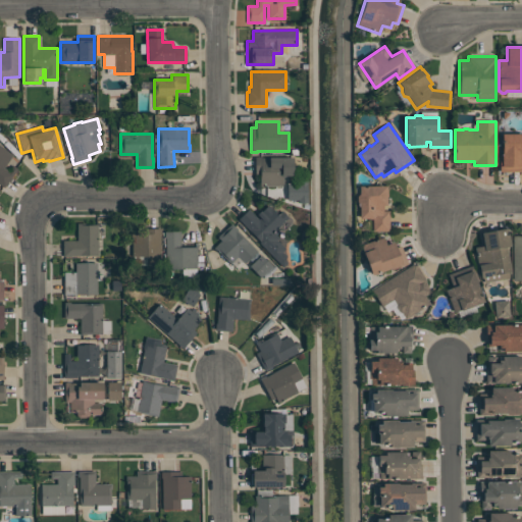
[(500,171),(500,155),(502,155),(502,134),(521,134),(521,166),(521,171),(500,171)]
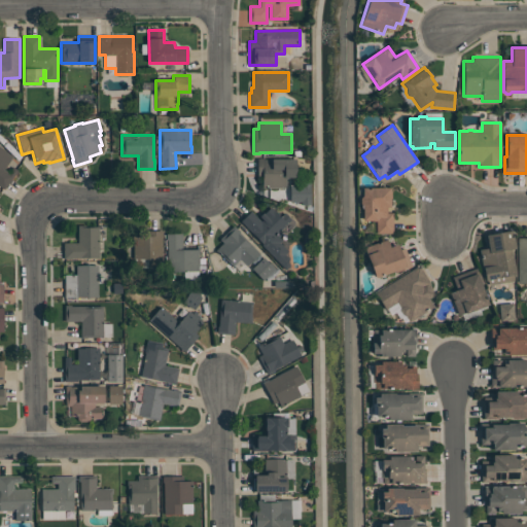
[(0,146),(13,156),(4,170),(9,173),(13,167),(18,170),(4,189),(0,186),(0,146)]
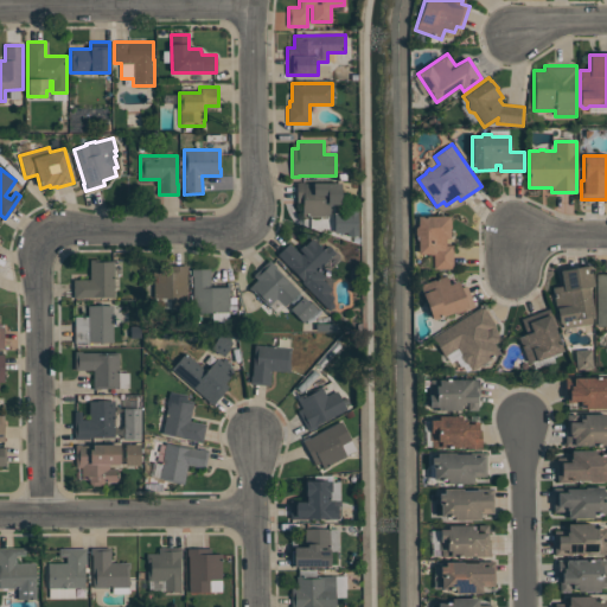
[(340,183),(340,205),(328,205),(328,216),(308,216),(308,217),(302,217),(302,203),(296,203),(296,183),(340,183)]
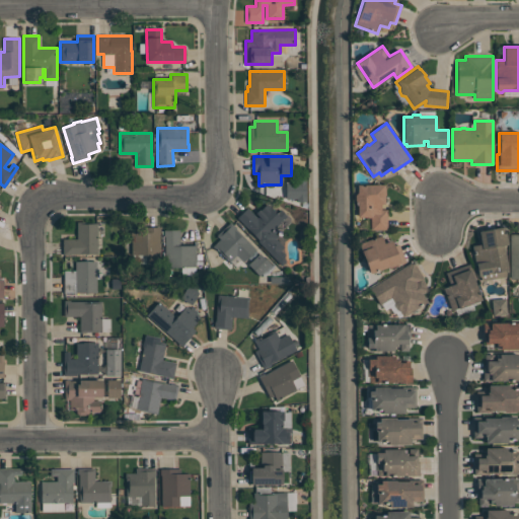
[(305,178),(295,178),(295,182),(286,182),(286,201),(305,201),(305,178)]
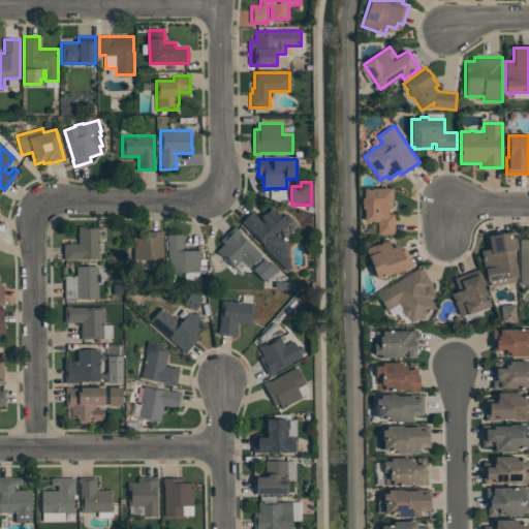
[(395,234),(377,234),(377,222),(374,222),(374,221),(364,221),(364,206),(361,204),(361,198),(364,196),(364,188),(392,188),(392,192),(392,198),(392,199),(392,208),(387,208),(387,214),(394,213),(395,234)]
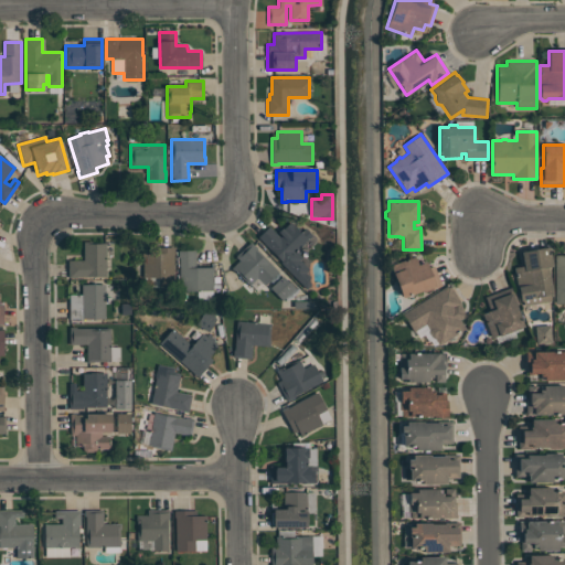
[(306,289),(280,263),(281,262),(257,237),(269,226),(276,233),(281,227),(283,228),(290,222),(300,232),(305,227),(312,235),(296,251),(302,257),(299,259),(309,269),(305,273),(310,278),(307,280),(310,285),(306,289)]
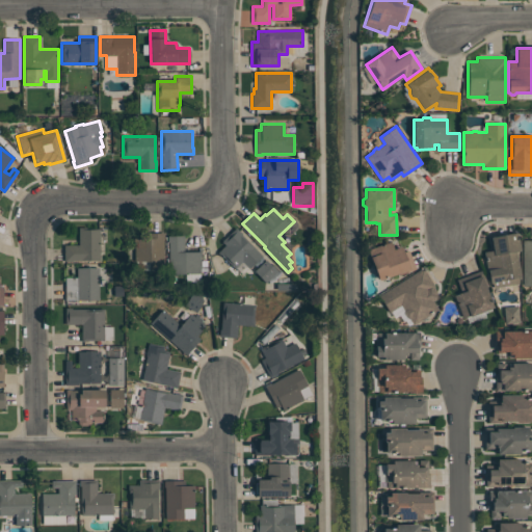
[(100,260),(72,260),(72,261),(64,261),(64,245),(78,245),(78,228),(100,228),(100,260)]
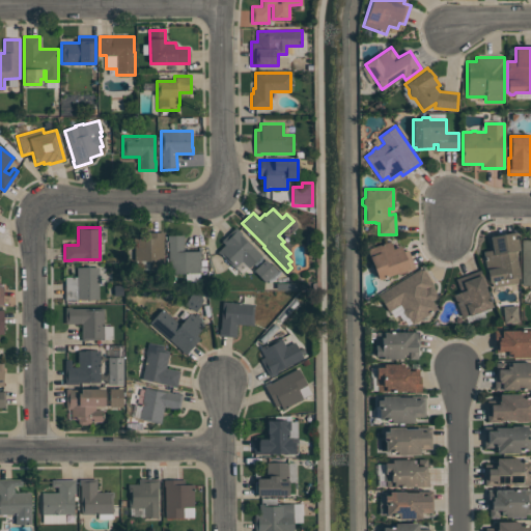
[(217,252),(225,245),(221,241),(235,227),(242,233),(241,234),(261,255),(249,268),(242,260),(234,268),(222,255),(221,256),(217,252)]
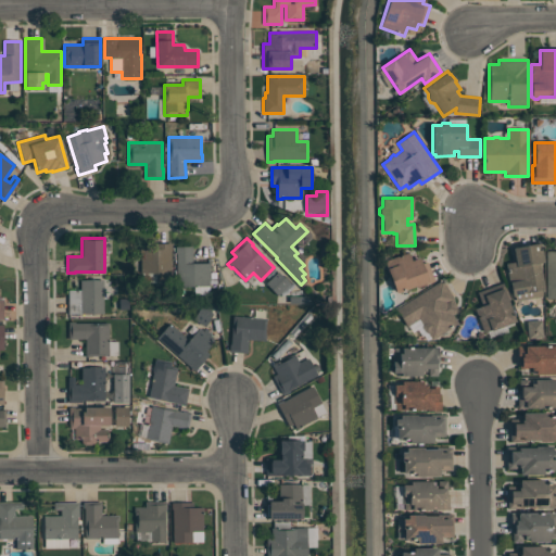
[(140,274),(140,249),(158,249),(158,243),(172,243),(172,250),(171,250),(171,281),(156,281),(156,274),(140,274)]
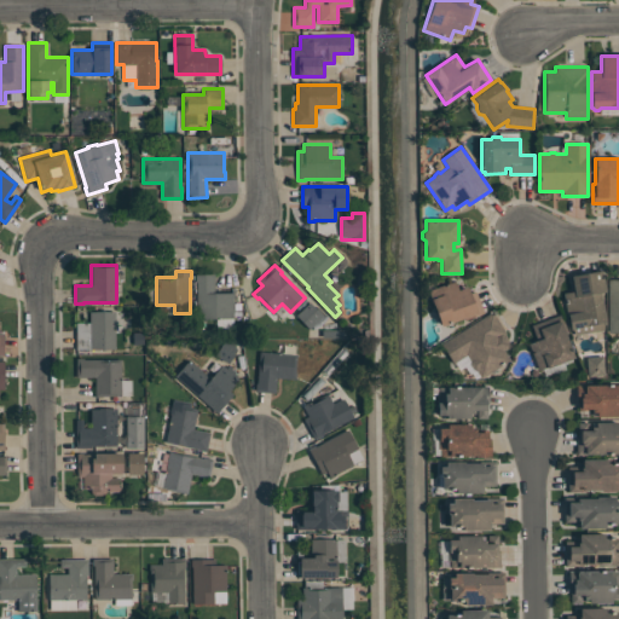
[(573,291),(571,276),(601,271),(605,291),(600,293),(606,323),(603,323),(603,330),(574,335),(572,329),(570,329),(567,316),(567,317),(562,293),(573,291)]
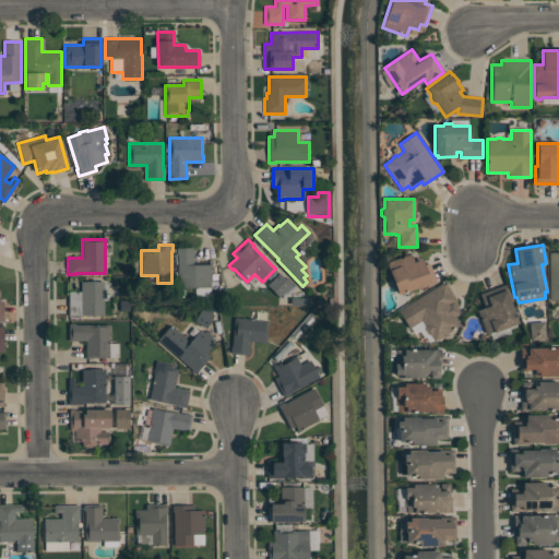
[(211,264),(211,270),(210,270),(211,288),(176,288),(176,248),(193,248),(193,264),(211,264)]
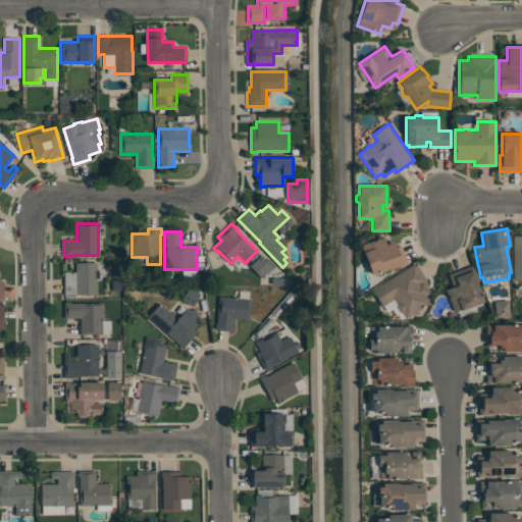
[(521,280),(513,280),(513,236),(521,236),(521,280)]
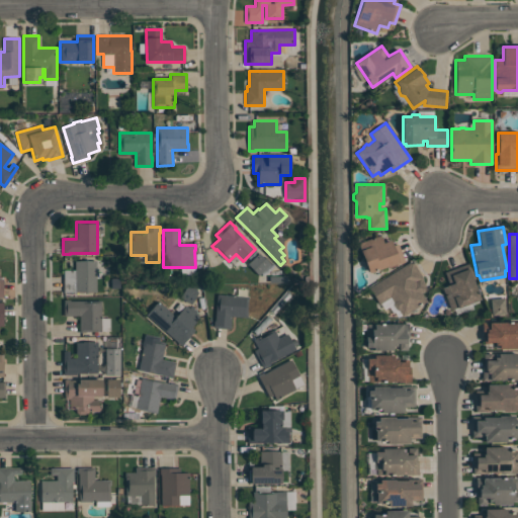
[(383,243),(392,240),(394,246),(398,244),(405,262),(389,268),(387,266),(369,273),(357,243),(380,235),(383,243)]
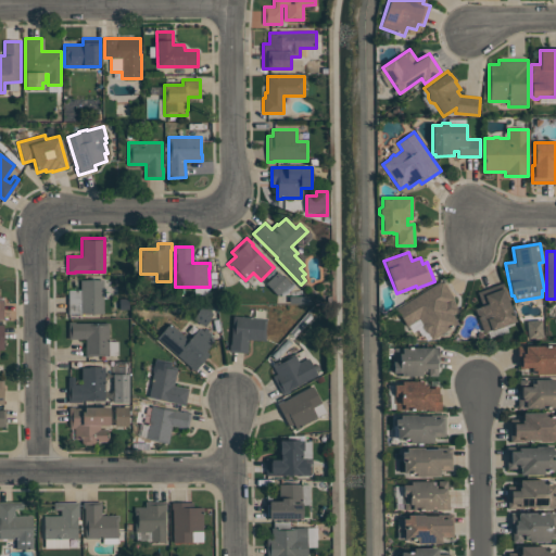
[(289,283),(277,295),(265,283),(278,272),(289,283)]
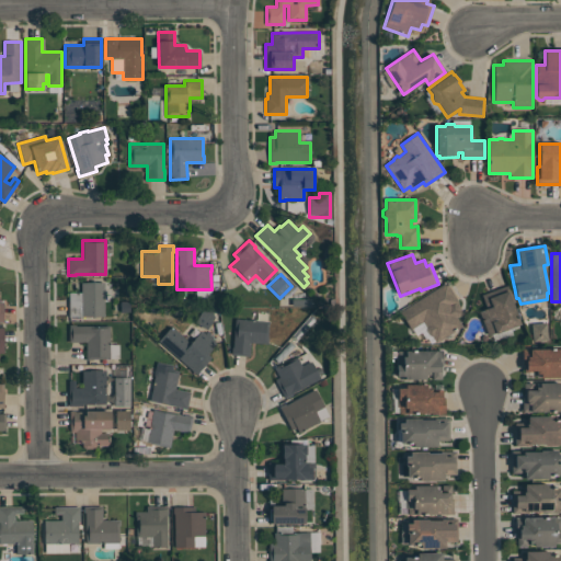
[(104,283),(104,317),(69,317),(69,293),(81,293),(81,283),(104,283)]
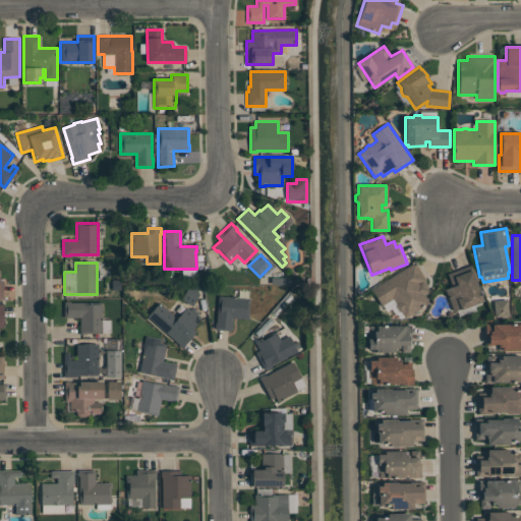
[(428,303),(405,317),(401,310),(400,311),(398,310),(395,306),(396,304),(396,303),(393,298),(381,305),(370,289),(414,263),(425,281),(424,282),(430,291),(424,295),(428,303)]
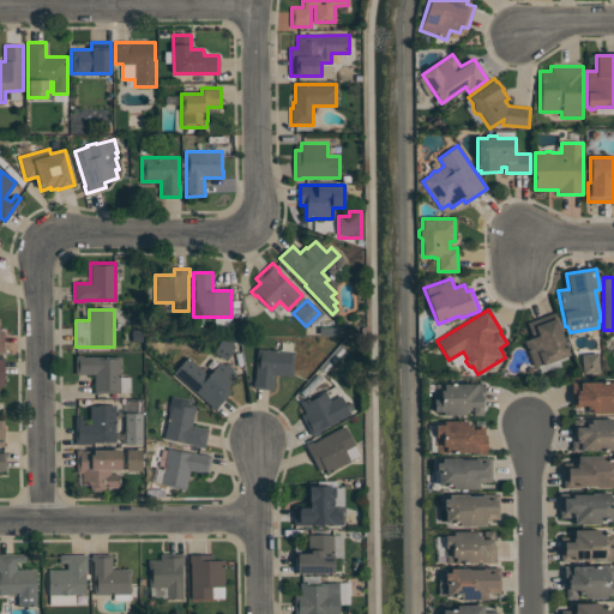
[(527,323),(553,313),(569,355),(535,367),(524,341),(533,337),(527,323)]
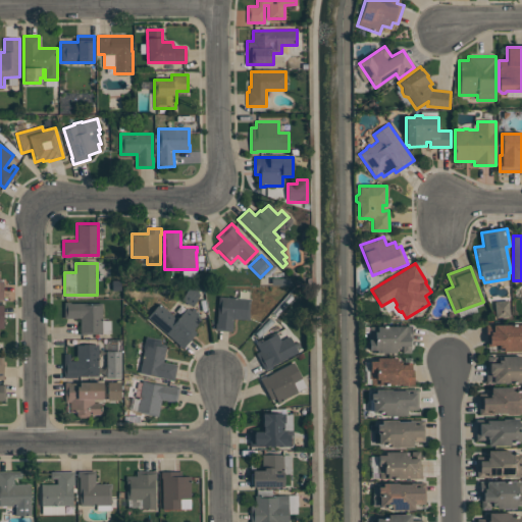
[(180,301),(188,288),(199,294),(192,307),(180,301)]
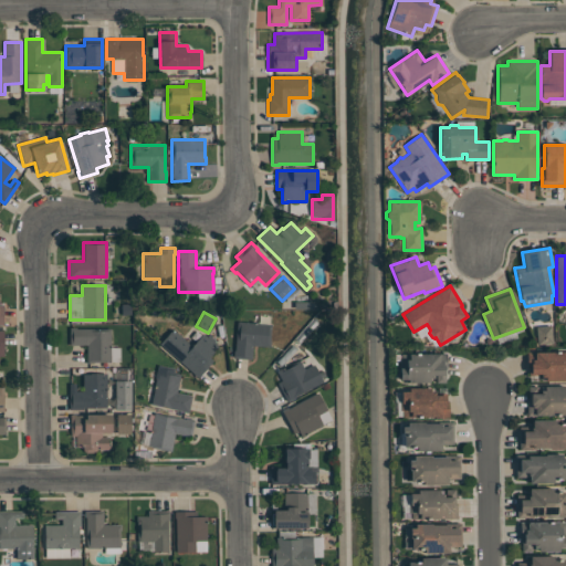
[(251,358),(233,357),(233,350),(236,350),(237,322),(271,324),(270,339),(271,339),(270,346),(252,345),(251,358)]
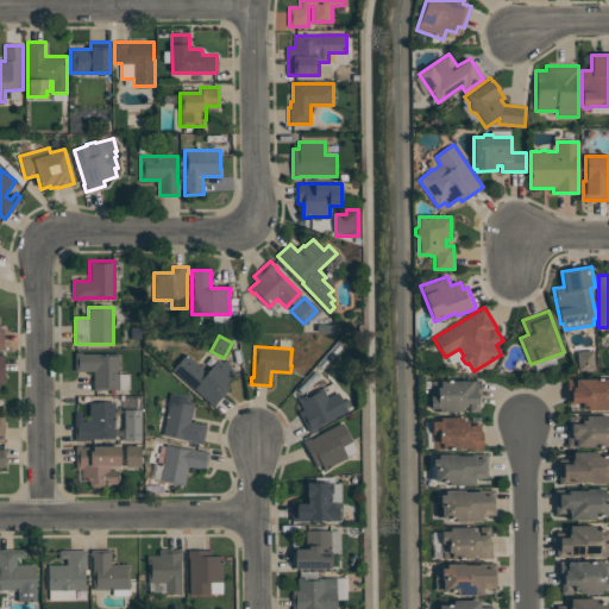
[(595,370),(578,370),(577,351),(592,350),(595,370)]
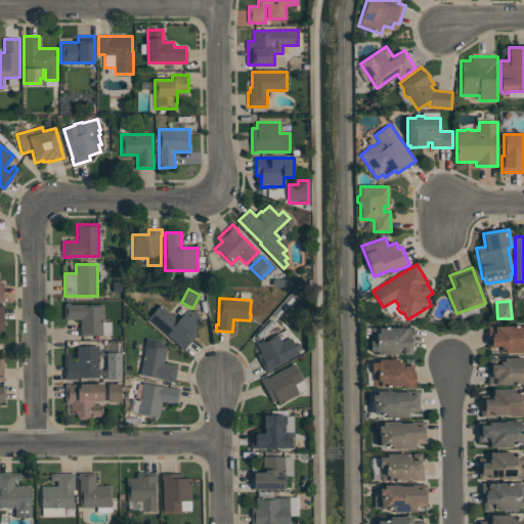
[(64,319),(64,303),(71,303),(71,304),(102,304),(102,321),(112,321),(112,335),(87,335),(87,337),(80,337),(80,319),(64,319)]
